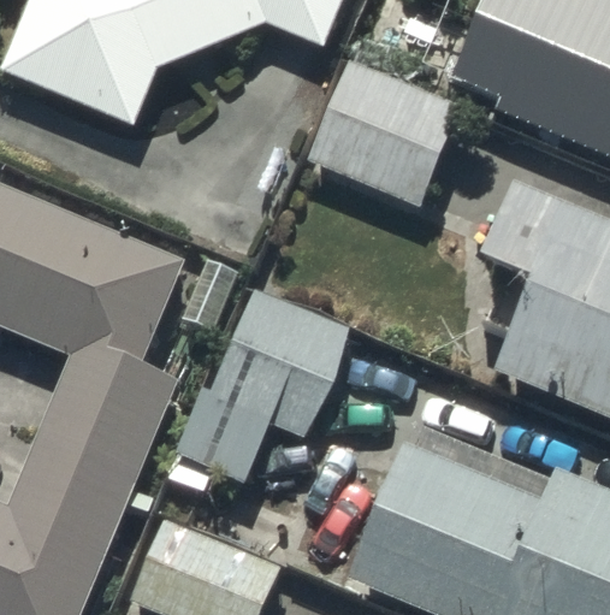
[(27,0),(0,65),(0,67),(131,125),(157,65),(266,23),(321,47),(341,0),(27,0)]
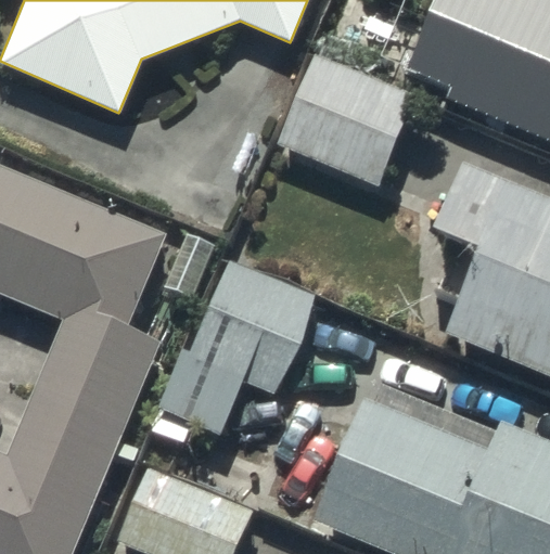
[(549,0),(435,0),(407,68),(451,88),(447,99),(549,143),(549,0)]
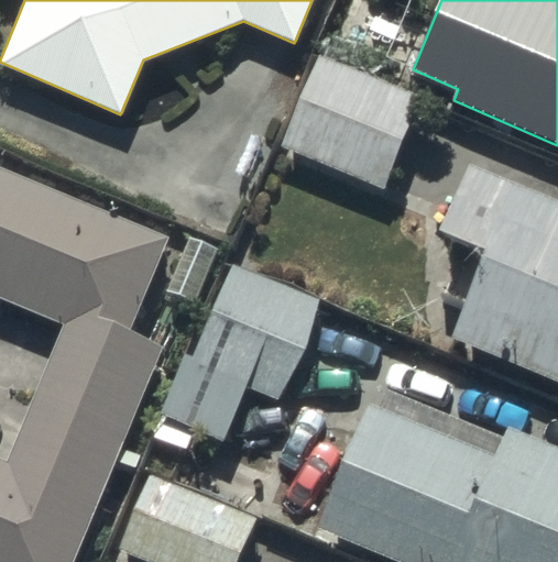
[(419,96),(318,54),(283,144),(383,185),(419,96)]
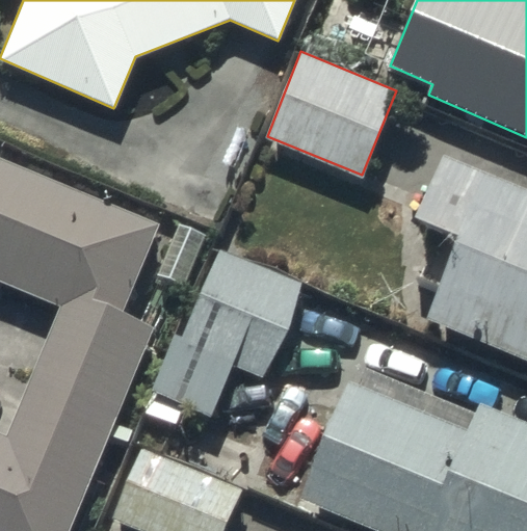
[(70,530),(100,462),(115,469),(132,429),(116,422),(156,326),(124,313),(162,224),(0,155),(0,285),(57,310),(5,432),(0,429),(0,530),(70,530)]
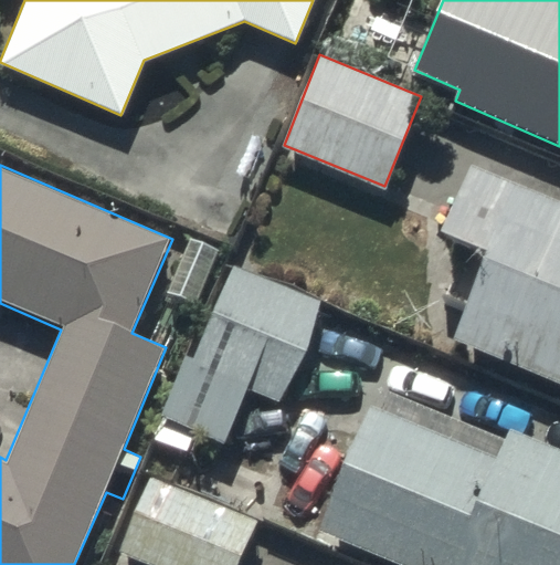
[(559,202),(473,166),(446,232),(493,252),(455,341),(559,384),(559,202)]
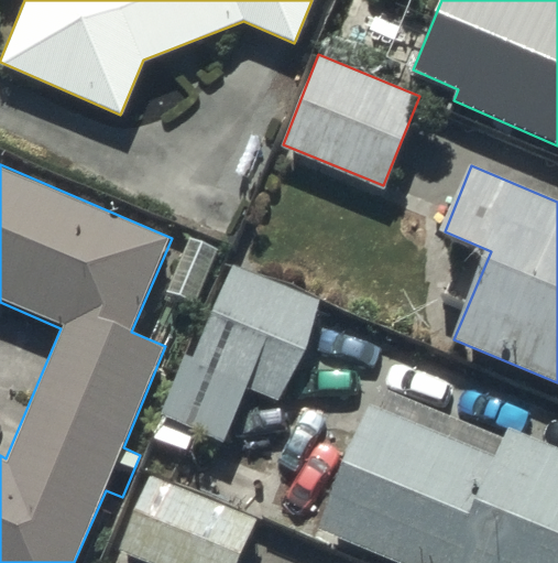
[(320,299),(231,266),(195,358),(184,354),(154,435),(187,447),(194,431),(226,442),(245,388),(283,401),(320,299)]
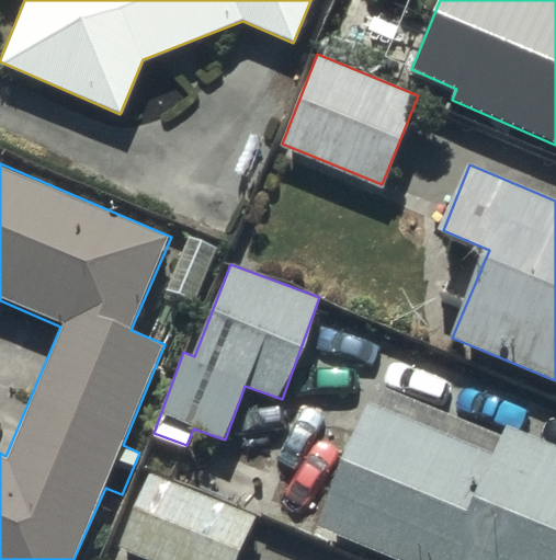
[(366,406),(316,524),(404,559),(555,559),(555,430),(530,419),(523,435),(505,427),(492,457),(366,406)]
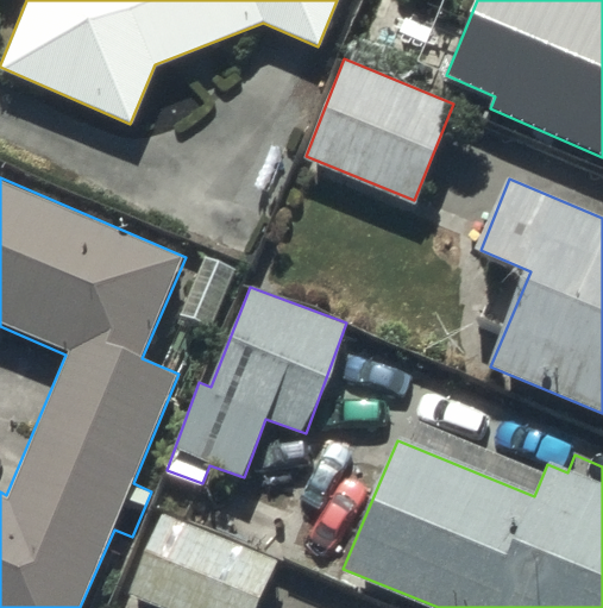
[(256,607),(277,559),(161,512),(125,600),(143,607),(256,607)]
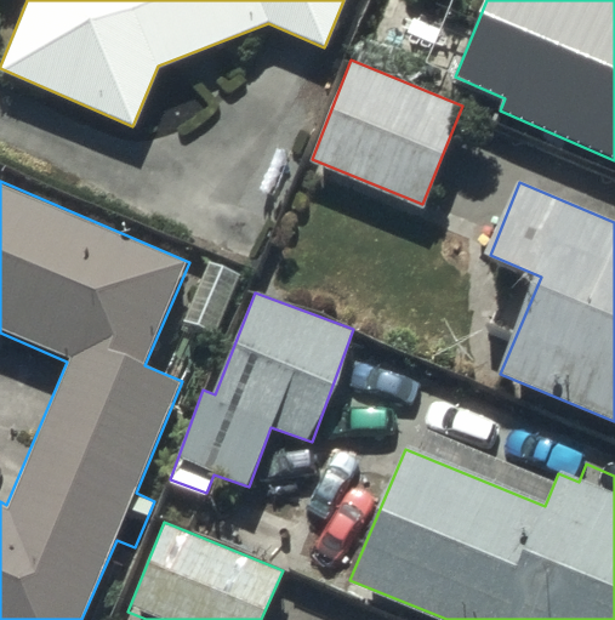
All buildings are outlined.
